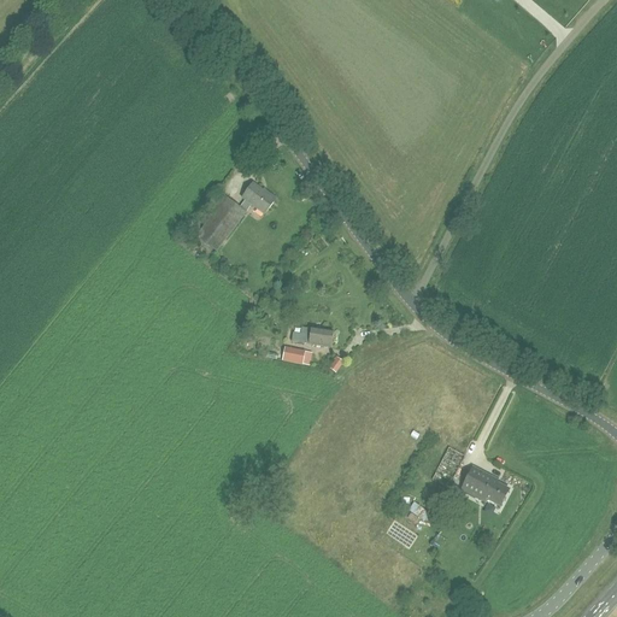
[(264,216),(275,201),(253,184),(242,199),(245,200),(240,209),(230,201),(238,191),(234,187),(227,198),(225,198),(197,236),(217,252),(252,206),(264,216)]
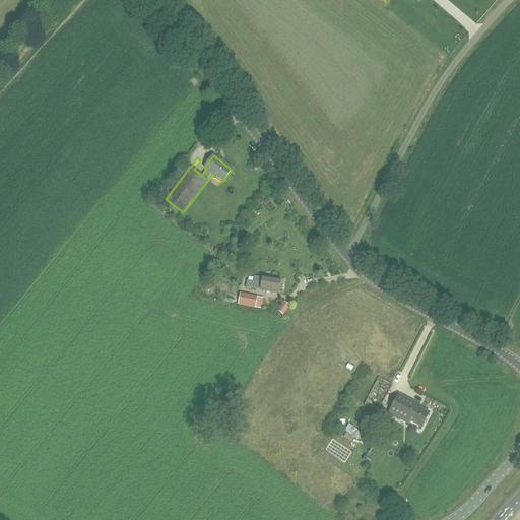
[(189,225),(192,220),(188,217),(184,222),(189,225)]
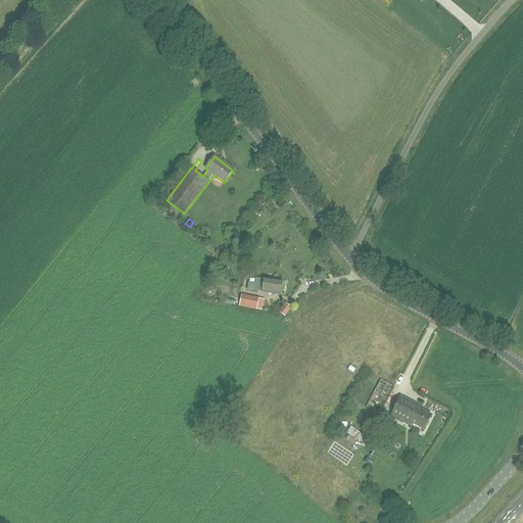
[(265,280),(255,279),(254,284),(248,283),(247,290),(263,292),(280,295),(282,282),(265,279),(265,280)]
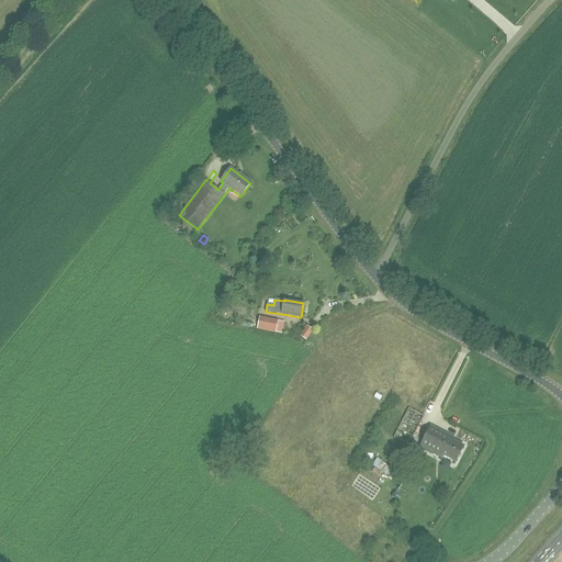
[(282,334),(284,323),(278,322),(278,321),(259,317),(257,329),(276,333),(282,334)]
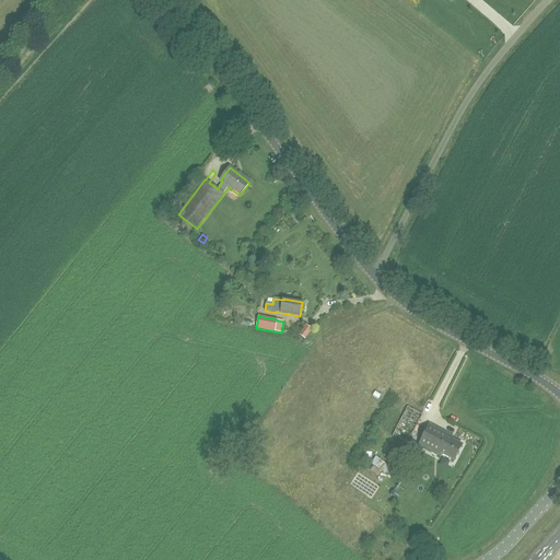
[(305,339),(313,330),(305,326),(299,335),(305,339)]
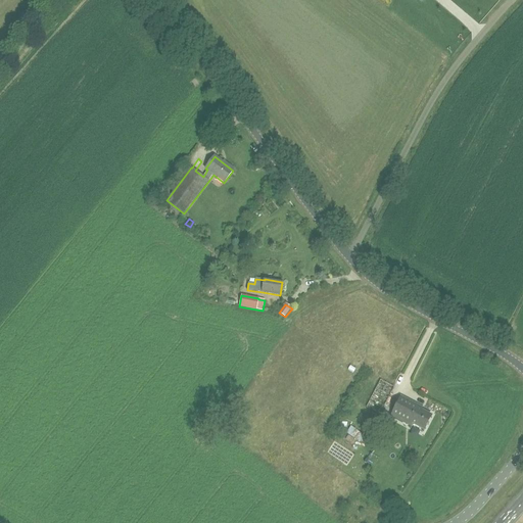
[(424,430),(431,416),(422,411),(423,409),(400,397),(391,416),(414,427),(415,425),(424,430)]
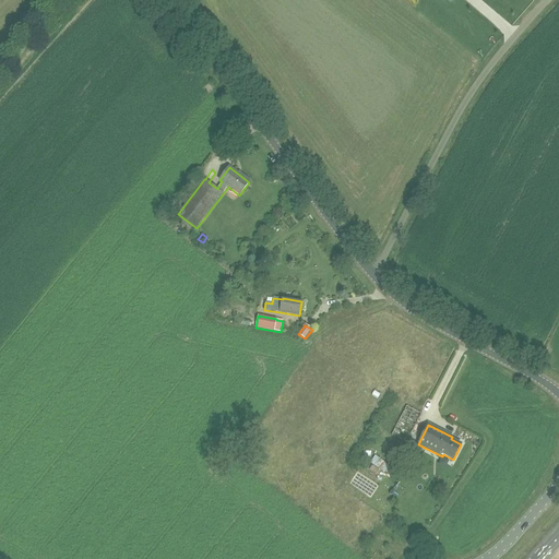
[(376,455),(370,463),(381,471),(387,463),(376,455)]
